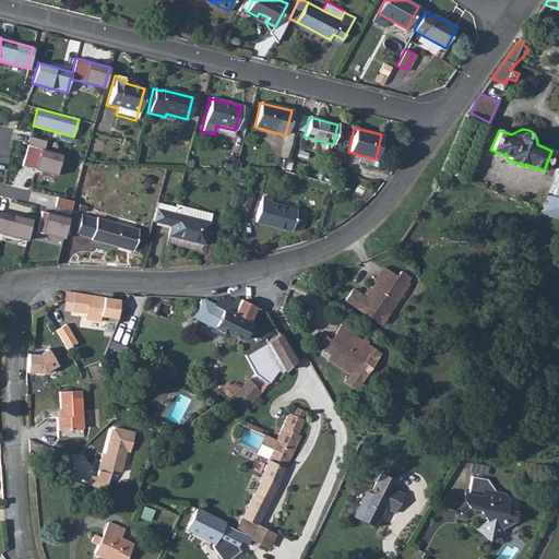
[(46,141),(30,137),(27,145),(44,150),(46,141)]
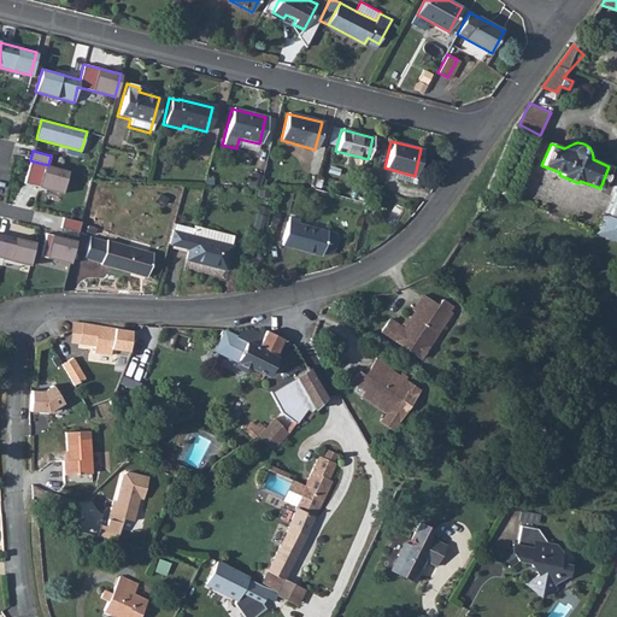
[(30,160),(24,183),(62,193),(68,170),(30,160)]
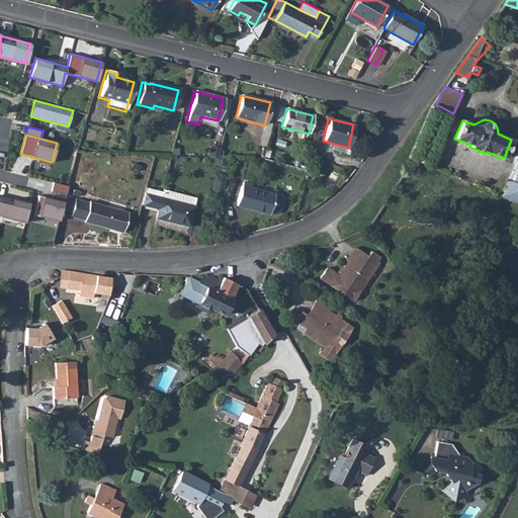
[(517,151),(500,194),(517,201),(517,151)]
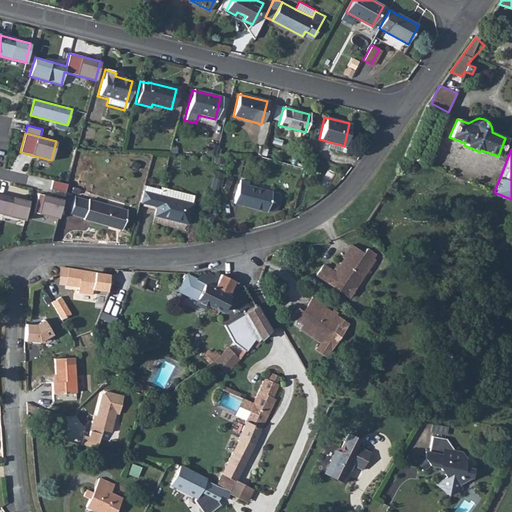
[(65,192),(67,184),(52,180),(50,189),(65,192)]
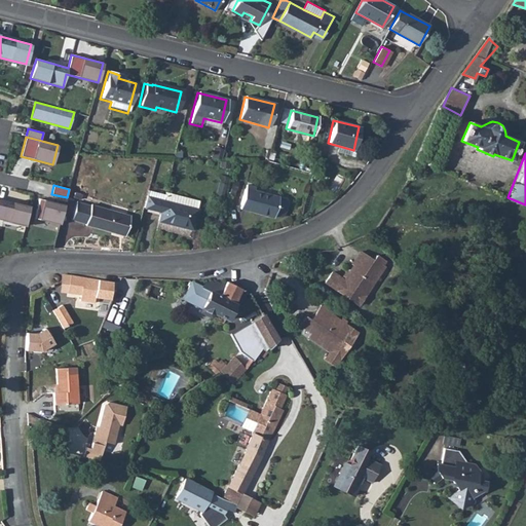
[(246,186),(239,210),(272,219),(273,216),(277,198),(278,197),(254,191),(254,188),(246,186)]
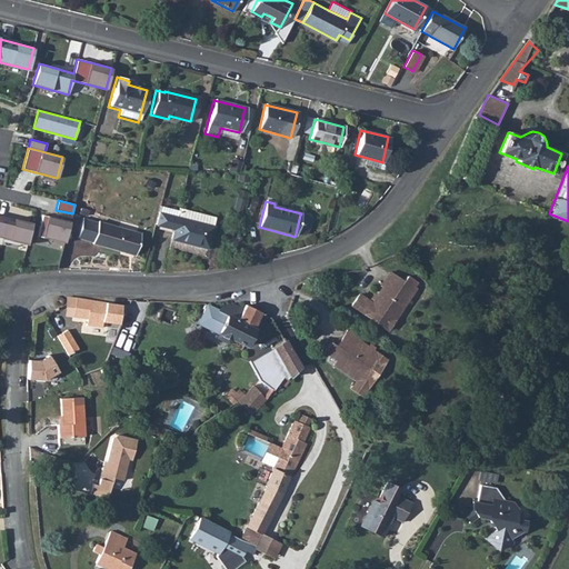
[(159,206),(155,225),(175,230),(171,239),(208,249),(213,228),(178,218),(180,211),(159,206)]
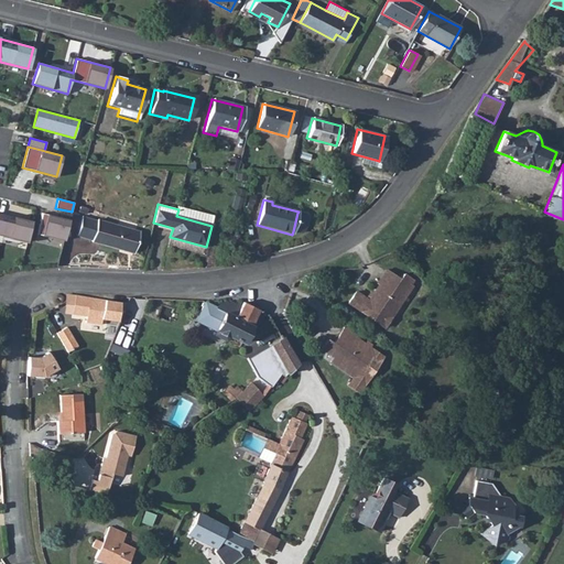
[(179,209),(176,216),(212,226),(214,216),(179,206),(179,209)]
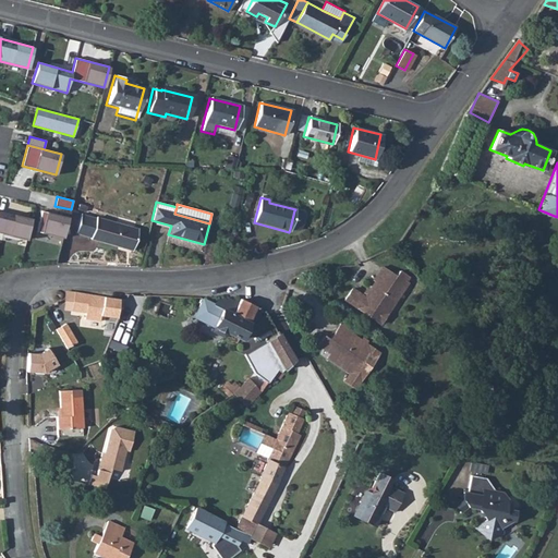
[(0,232),(26,240),(31,218),(0,210),(0,232)]
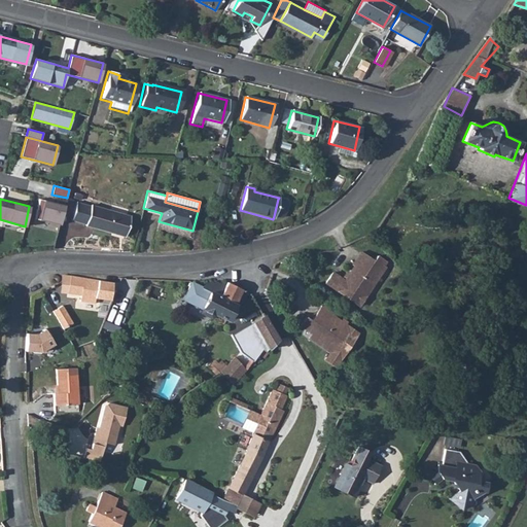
[(34,218),(60,224),(65,205),(39,199),(34,218)]
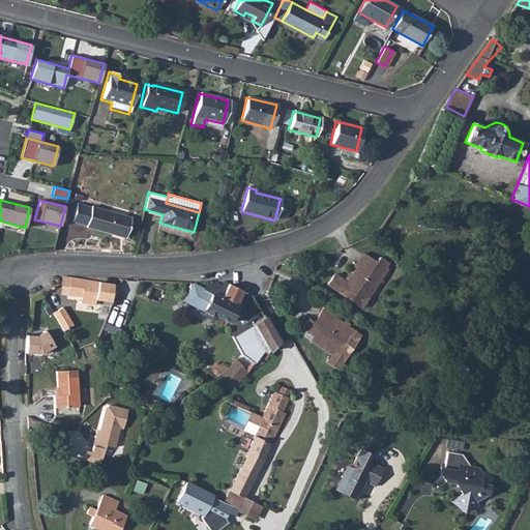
[(280,200),(275,217),(283,219),(286,217),(289,205),(287,202),(280,200)]
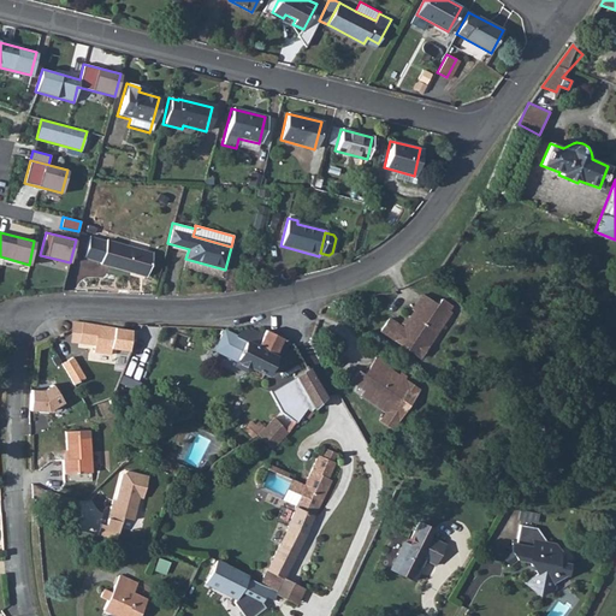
[(100,261),(100,264),(146,276),(152,253),(107,240),(106,242),(90,237),(84,258),(100,261)]
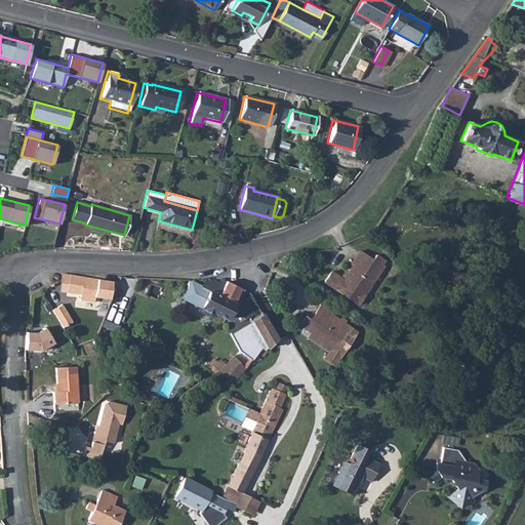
[(325,281),(358,305),(385,267),(381,264),(384,259),(376,254),(373,259),(360,251),(352,263),(354,264),(344,279),(332,271),(325,281)]
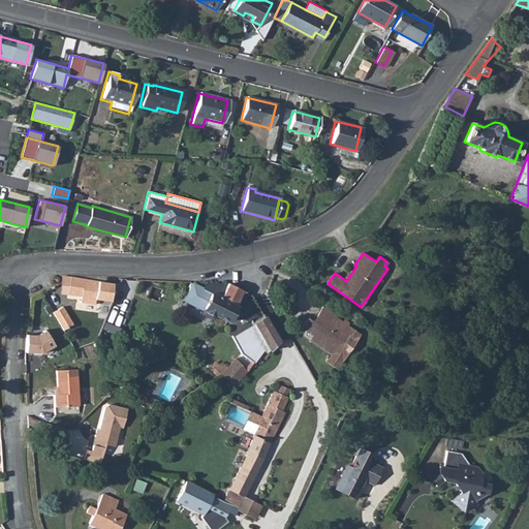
[(68,291),(70,277),(63,276),(61,290),(68,291)]
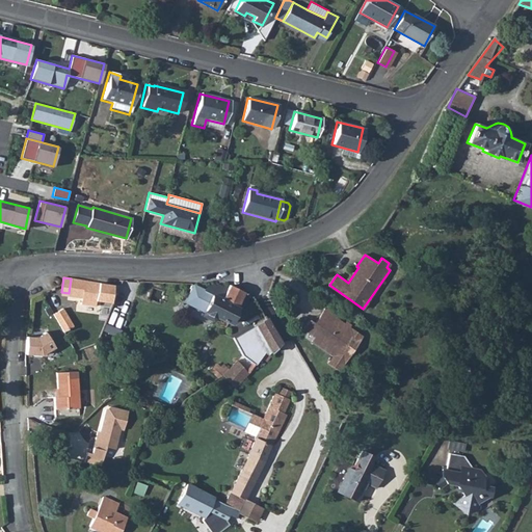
[(111,299),(114,299),(116,295),(112,294),(114,286),(72,278),(71,278),(69,293),(69,297),(81,298),(80,304),(94,308),(96,301),(110,304),(111,299)]
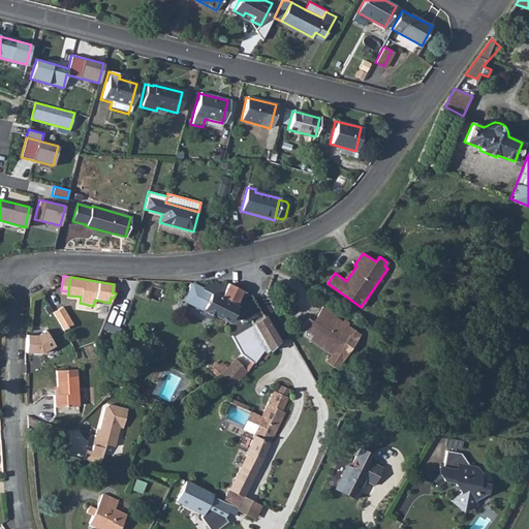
[(225,290),(215,286),(214,285),(212,285),(210,285),(208,286),(206,287),(204,290),(193,285),(185,301),(204,310),(216,316),(213,323),(224,329),(227,322),(229,322),(237,307),(236,306),(243,291),(229,284),(225,290)]
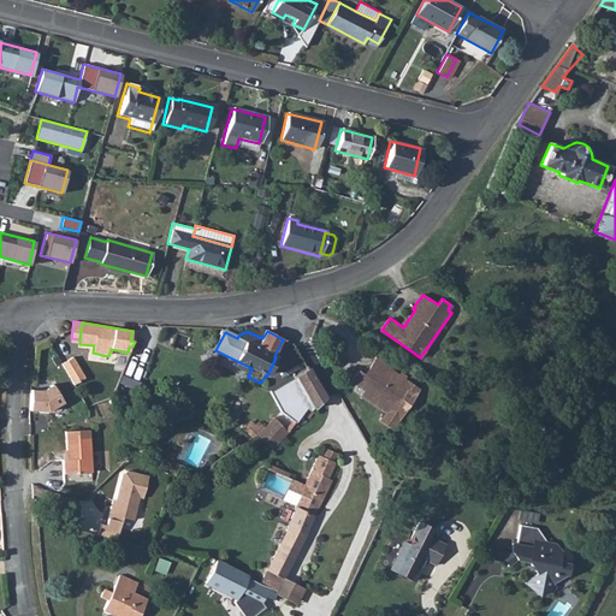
[(73,357),(63,363),(75,385),(86,379),(73,357)]
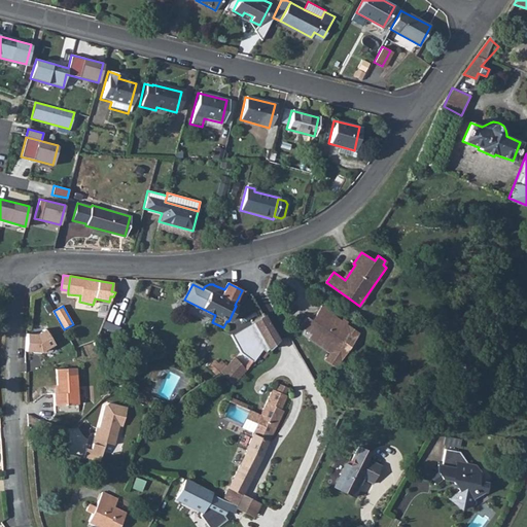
[(308,316),(302,325),(312,332),(334,347),(330,352),(325,359),(336,366),(359,332),(334,315),(335,314),(322,306),(312,320),(308,316)]
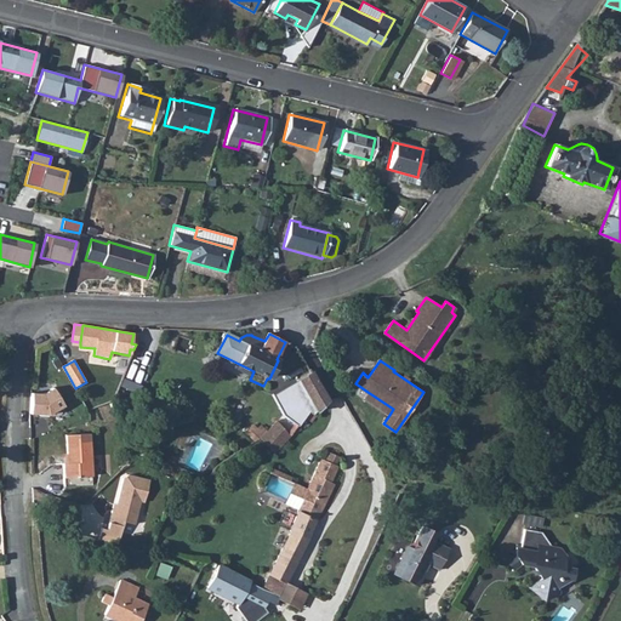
[(296,425),(289,434),(291,438),(301,422),(308,415),(311,411),(314,414),(328,400),(312,372),(298,380),(313,405),(308,410),(303,406),(291,421),(296,425)]
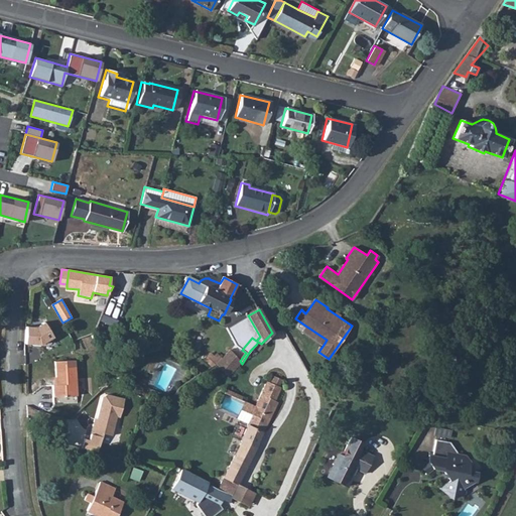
[(36,327),(26,327),(25,345),(40,345),(54,337),(46,323),(36,327)]
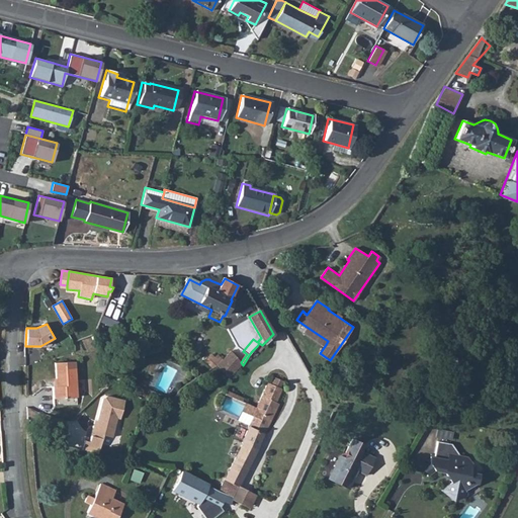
[(307,327),(304,331),(325,346),(328,341),(307,327)]
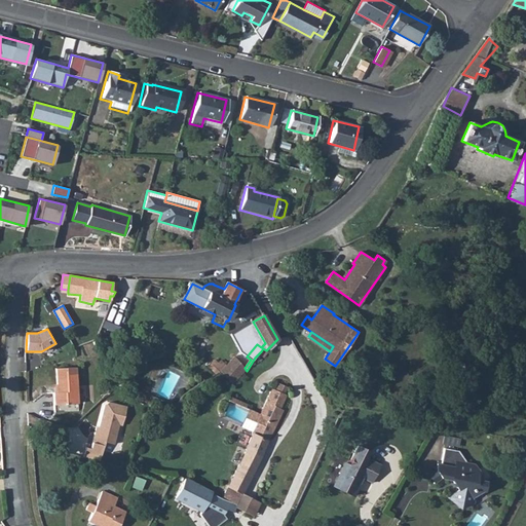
[(261,351),(255,358),(261,362),(264,358),(269,353),(266,350),(263,348),(261,351)]
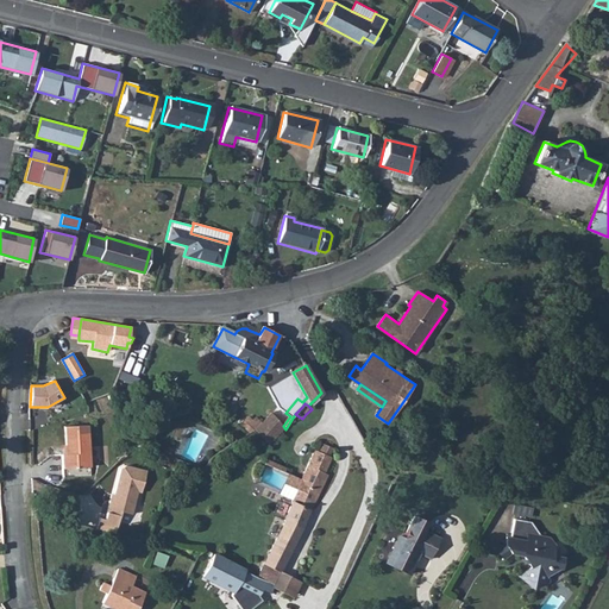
[(257,427),(255,431),(269,445),(286,429),(283,426),(272,413),(257,427)]
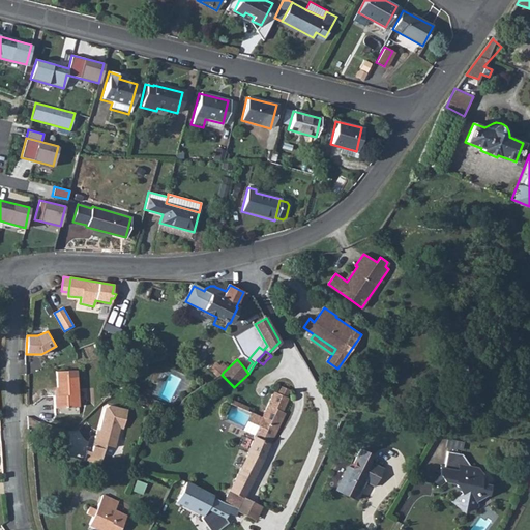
[(56,395),(53,395),(53,408),(78,407),(77,371),(55,372),(56,395)]
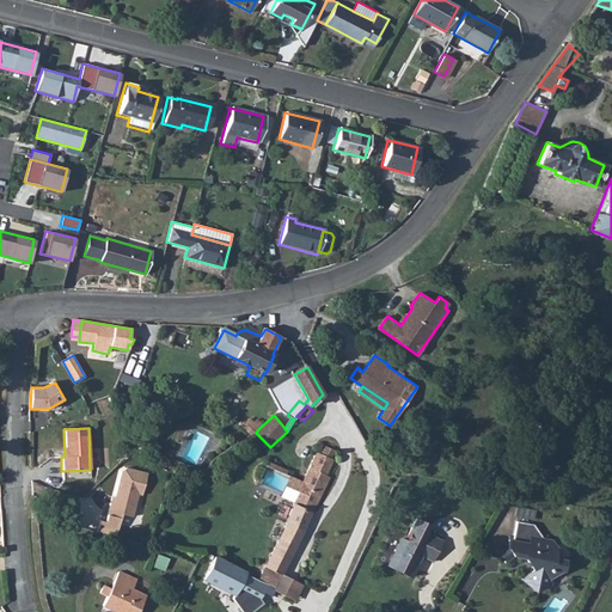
[(287,526),(261,579),(275,586),(303,533),(311,513),(312,514),(330,477),(326,476),(334,460),(331,459),(335,451),(323,446),(320,454),(317,453),(305,482),(301,489),(294,506),(294,507),(286,524),(287,526)]
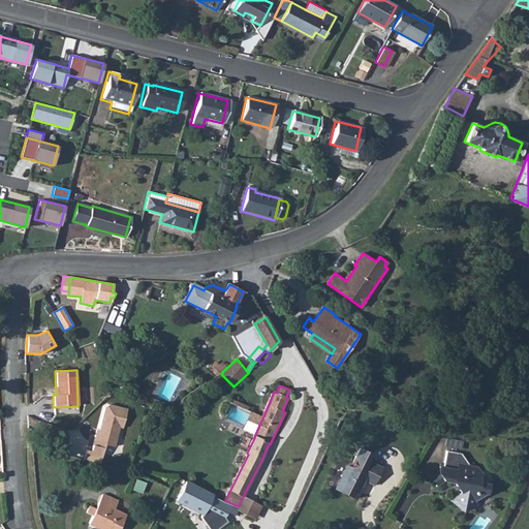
[(227,409),(260,423),(263,416),(247,409),(248,406),(232,399),(227,409)]
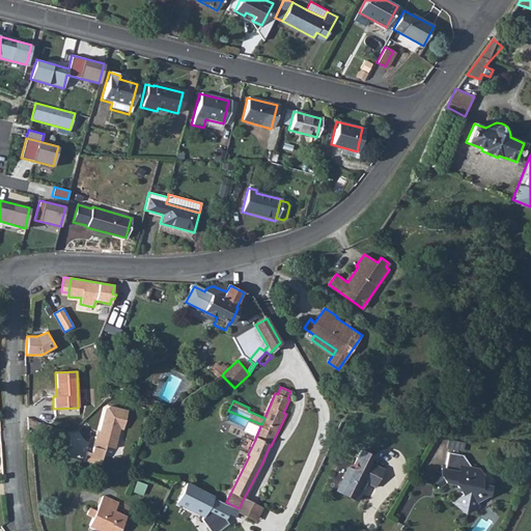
[(130,411),(107,406),(100,430),(96,430),(92,452),(87,451),(84,462),(104,466),(109,447),(116,449),(120,430),(124,431),(130,411)]
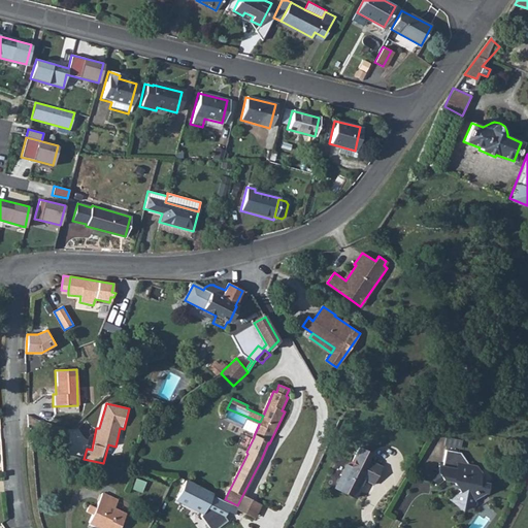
[(350,463),(337,488),(356,496),(365,477),(375,483),(385,465),(370,458),(373,452),(362,446),(353,464),(350,463)]
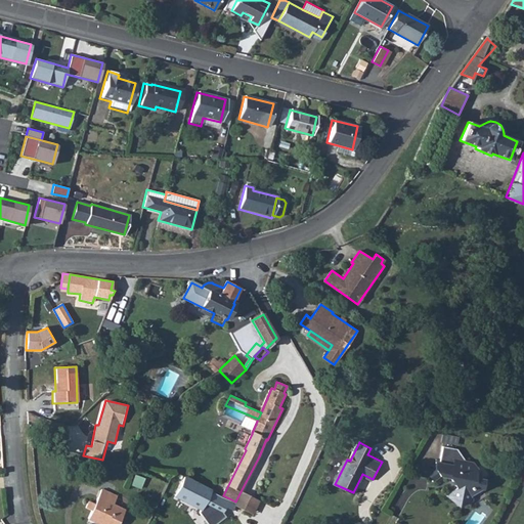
[(439,469),(430,474),(435,482),(445,476),(455,477),(462,487),(453,492),(457,498),(462,506),(474,498),(473,496),(483,490),(485,490),(487,481),(482,480),(479,476),(480,470),(476,465),(472,467),(461,450),(447,447),(443,465),(440,464),(439,469)]
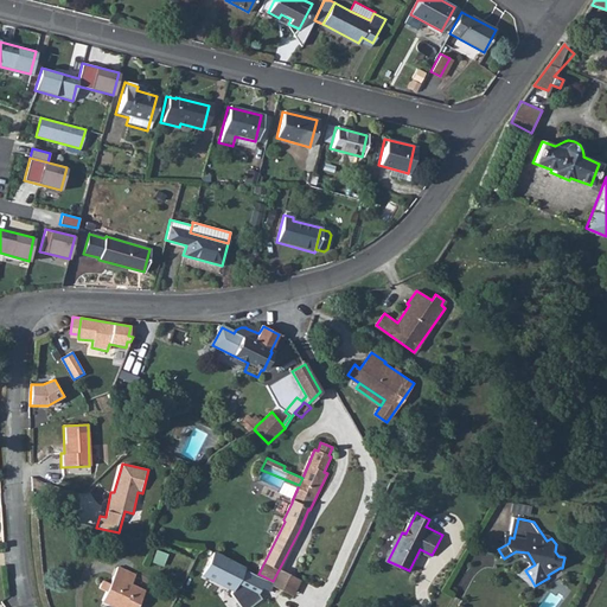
[(212,557),(203,574),(230,588),(232,589),(244,567),(215,553),(212,557)]
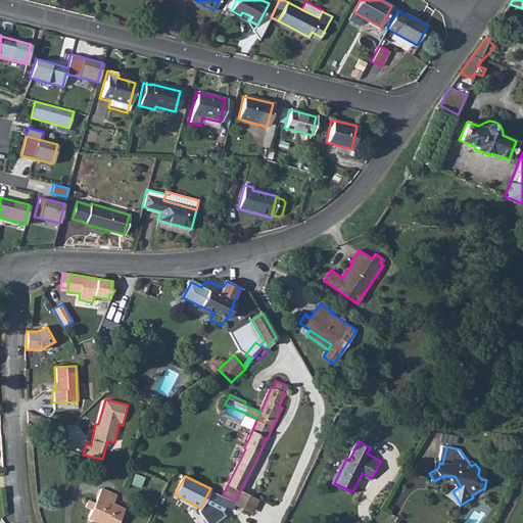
[(89,500),(86,507),(91,510),(88,518),(100,522),(117,522),(125,509),(113,504),(116,495),(101,488),(95,503),(89,500)]
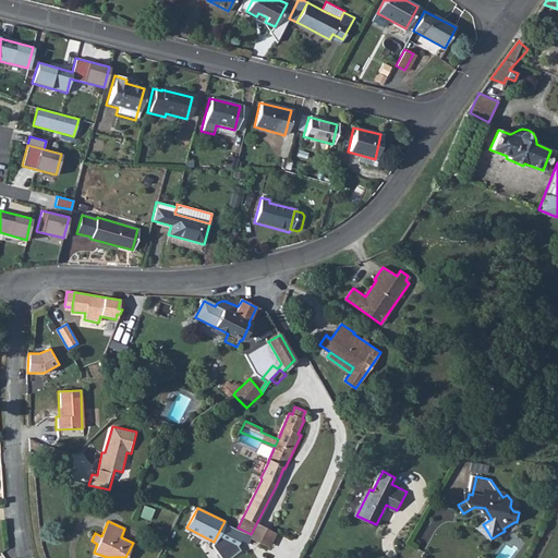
[(186,528),(180,542),(205,554),(211,541),(186,528)]
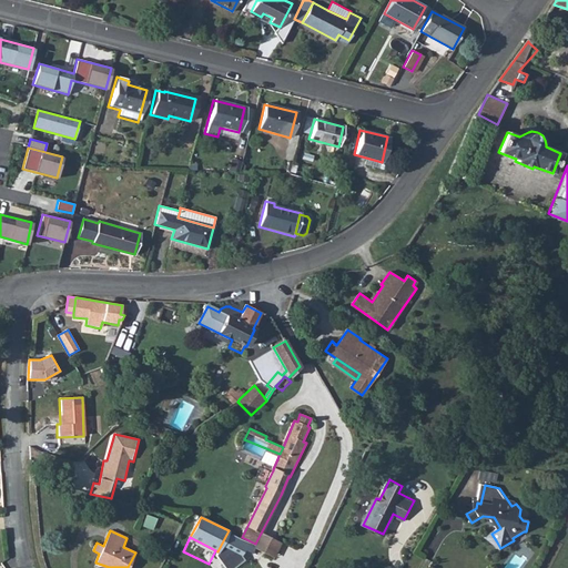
[(128,538),(127,545),(139,548),(141,543),(128,538)]
